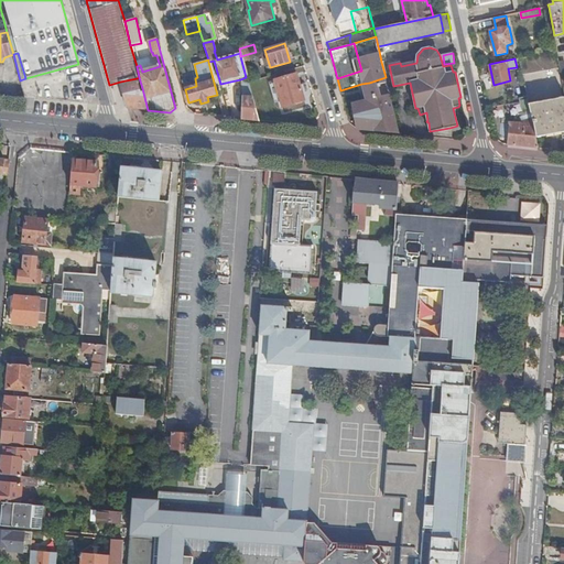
[(296,74),(274,82),(280,102),(282,107),(304,101),(296,74)]
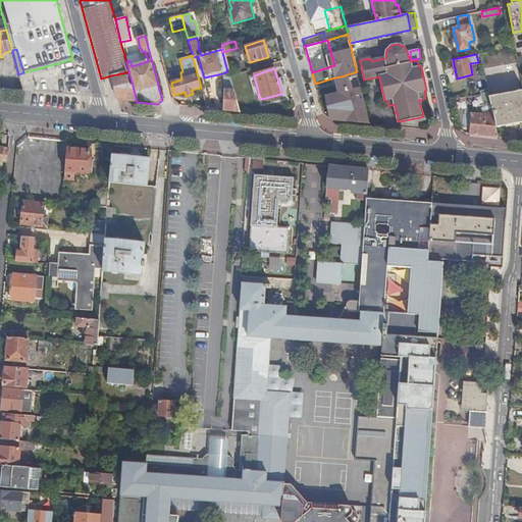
[(229,76),(227,71),(222,73),(223,81),(224,95),(223,110),(239,112),(229,76)]
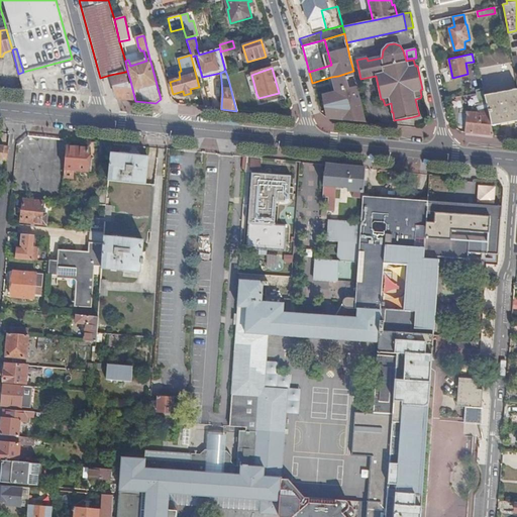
[(329,119),(367,122),(353,71),(338,76),(344,99),(337,99),(325,100),(329,119)]
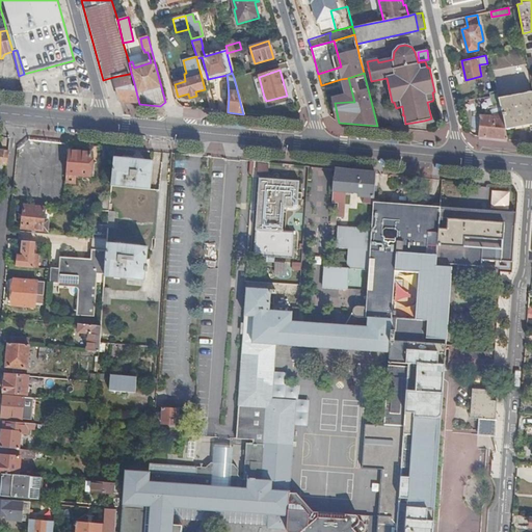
[(120,102),(139,104),(134,83),(132,84),(129,74),(113,77),(120,102)]
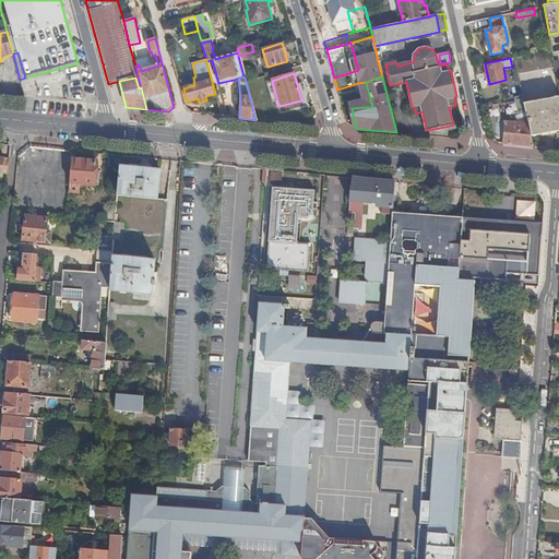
[(277,102),(272,81),(266,82),(272,103),(277,102)]
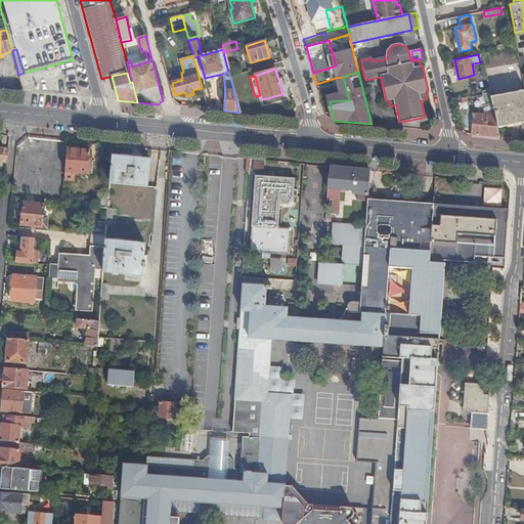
[(349,100),(343,77),(336,78),(342,100),(349,100)]
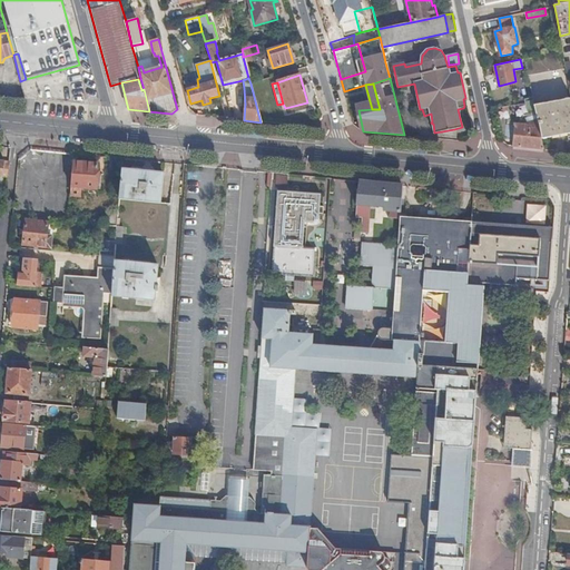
[(569,133),(569,97),(533,105),(532,98),(524,99),(526,104),(527,111),(534,110),(537,121),(541,139),(569,133)]
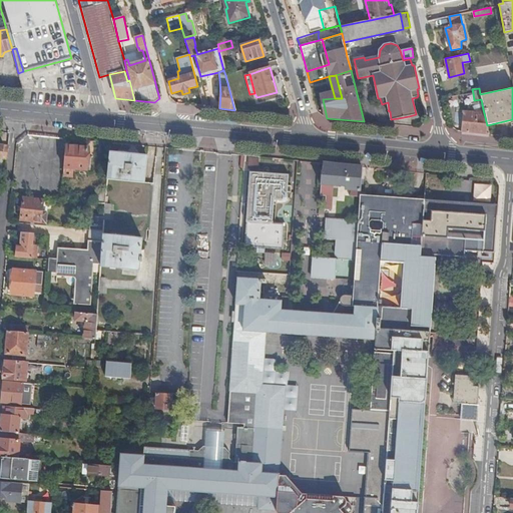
[(462,124),(462,131),(489,134),(487,125),(483,109),(474,111),(464,110),(463,113),(456,112),(455,123),(462,124)]
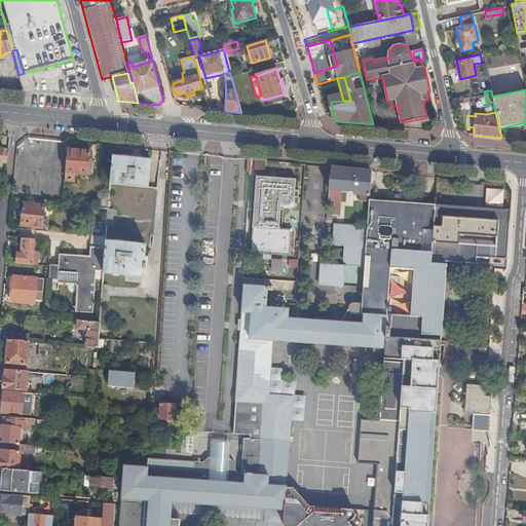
[(0,163),(7,164),(9,149),(0,147),(0,163)]
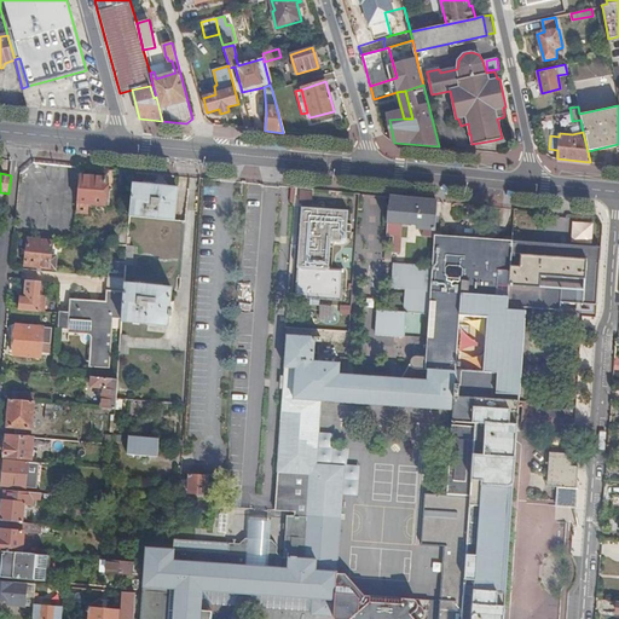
[(106,178),(80,175),(77,213),(87,214),(88,203),(104,206),(106,178)]
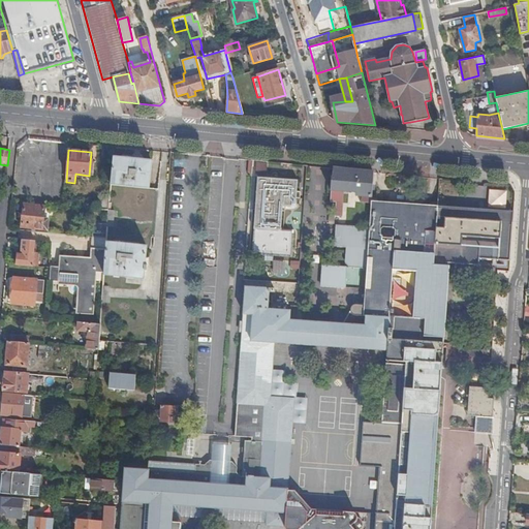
[(152,161),(113,157),(111,184),(149,188),(152,161)]
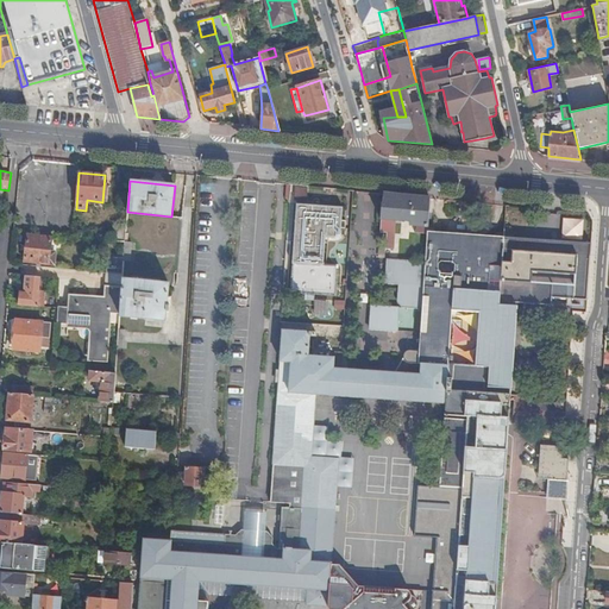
[(429,199),(384,194),(383,203),(382,203),(381,232),(395,233),(395,220),(410,221),(410,226),(418,226),(415,233),(427,234),(427,231),(429,199)]
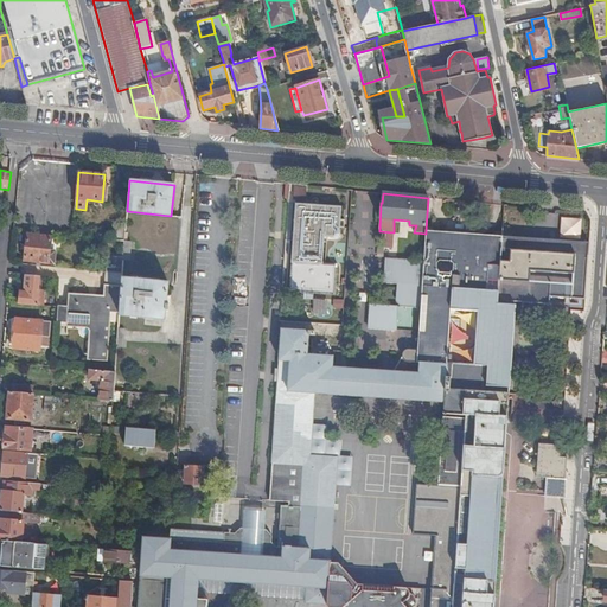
[(342,208),(296,204),(291,291),(334,294),(337,264),(326,263),(327,236),(339,236),(340,228),(345,228),(345,221),(342,219),(342,208)]
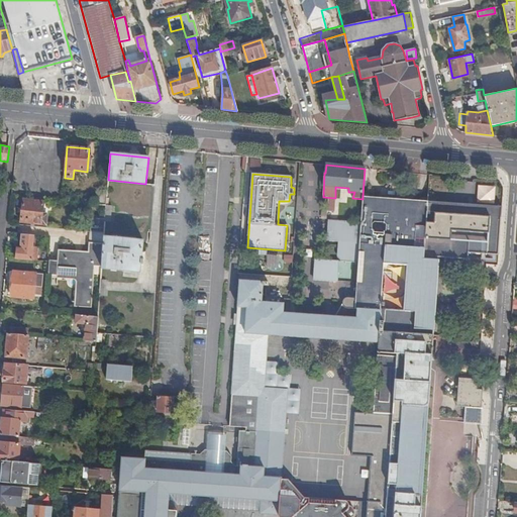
[(98,190),(97,205),(98,205),(105,206),(105,205),(107,191),(98,190)]
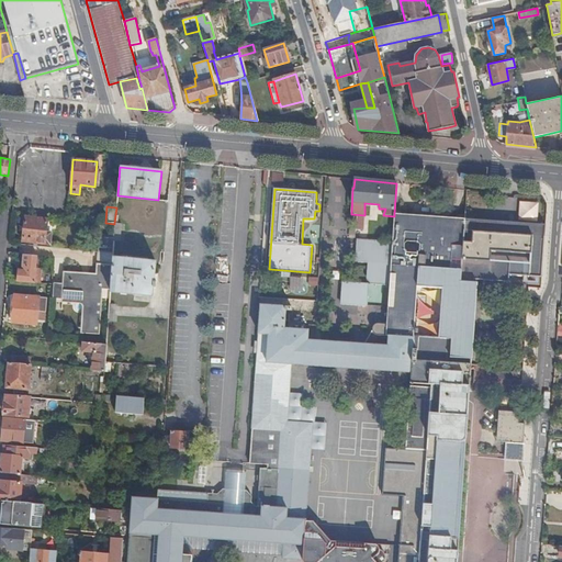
[(424,215),(394,213),(394,216),(392,243),(390,280),(418,282),(418,267),(419,267),(424,215)]
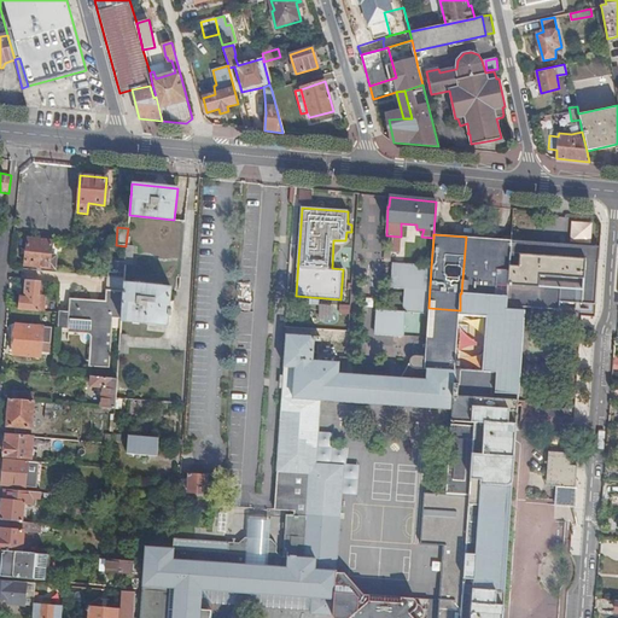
[(512,240),(466,237),(461,293),(507,297),(512,240)]
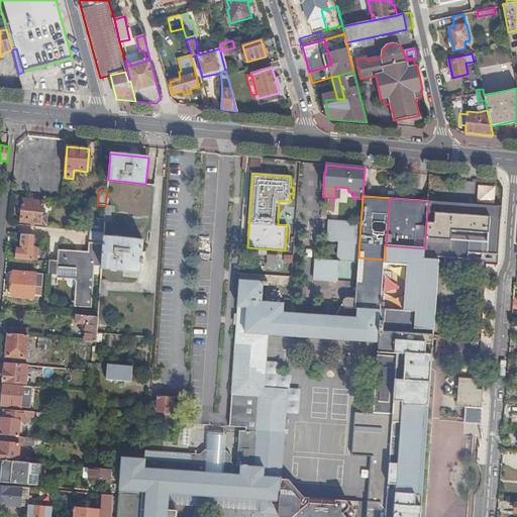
[(44,202),(23,199),(20,222),(45,225),(46,223),(47,215),(46,214),(43,213),(44,202)]
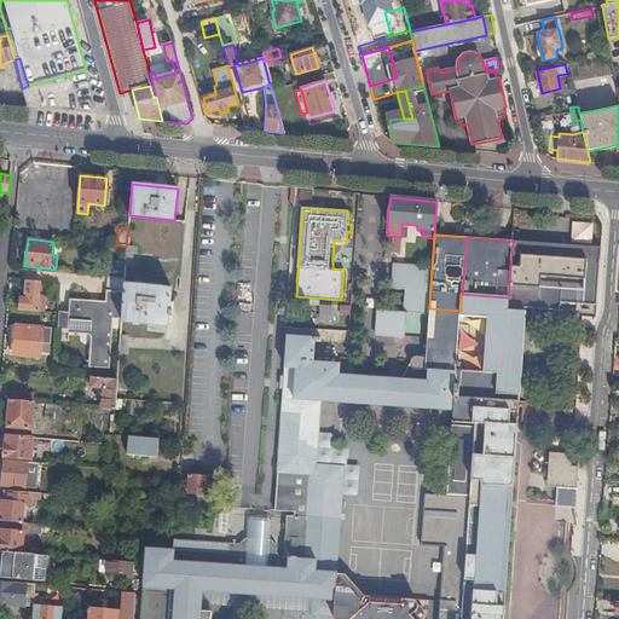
[(460,316),(493,318),(490,372),(456,370),(453,410),(452,422),(476,423),(476,427),(452,426),(447,495),(472,497),(462,618),(503,618),(526,308),(560,311),(561,304),(596,305),(601,248),(513,241),(508,298),(462,294),(461,294),(461,311),(460,316)]
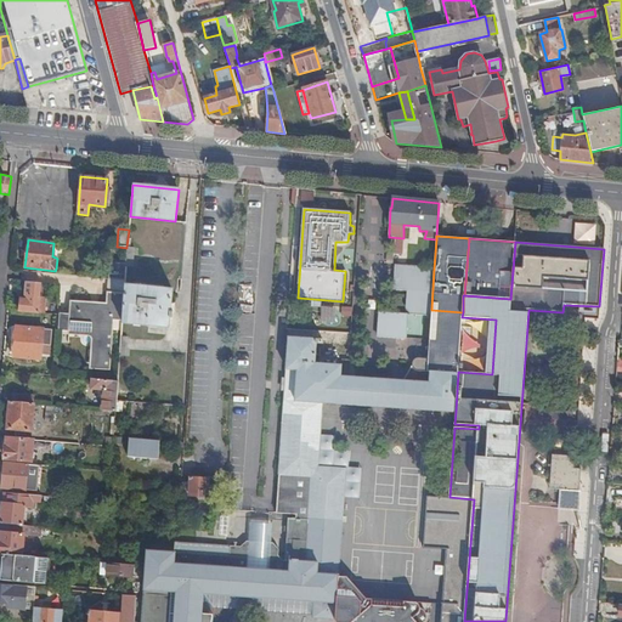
[(109,263),(108,278),(125,280),(125,266),(126,248),(118,247),(116,263),(109,263)]
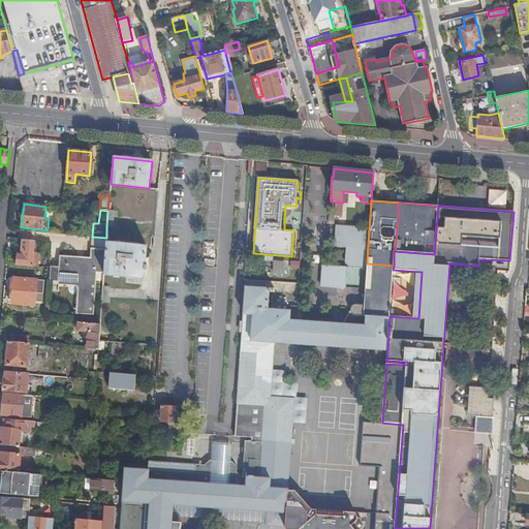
[(349,267),(366,268),(367,263),(369,228),(337,225),(336,246),(347,247),(345,262),(349,267)]
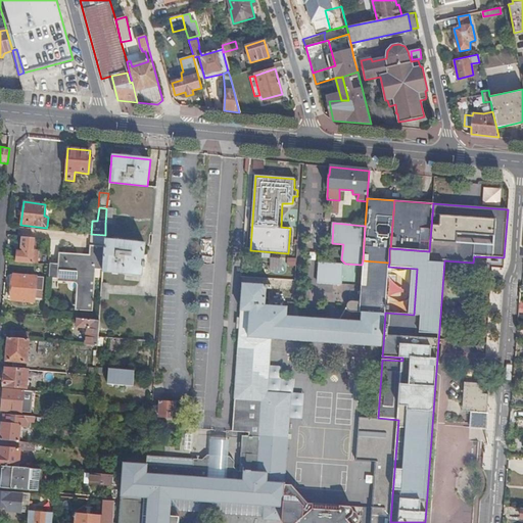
[(105,235),(91,234),(90,254),(83,254),(82,258),(76,257),(77,253),(59,252),(58,264),(50,263),(49,277),(57,278),(64,277),(69,277),(70,276),(72,275),(73,274),(74,273),(76,272),(78,271),(79,271),(81,271),(80,279),(78,310),(92,311),(95,268),(102,269),(105,239),(105,235)]
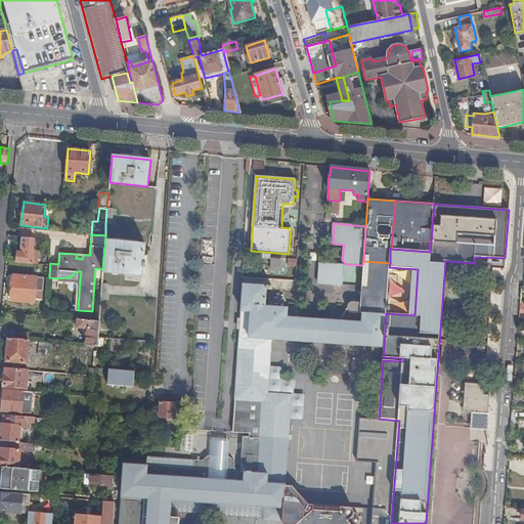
[(144,244),(105,239),(102,269),(102,270),(111,270),(111,273),(124,274),(125,271),(141,273),(142,268),(145,268),(146,262),(142,262),(144,244)]
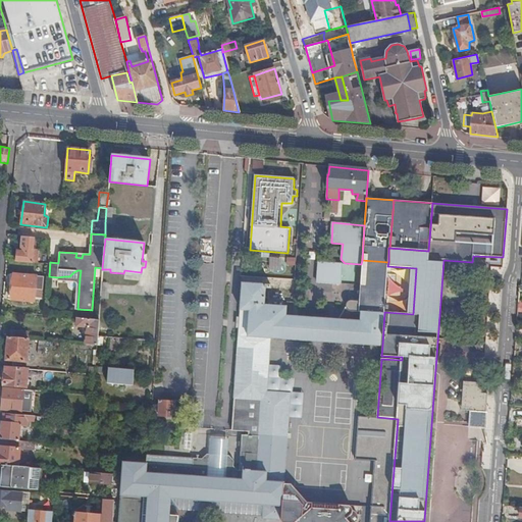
[(17,251),(16,261),(37,263),(37,260),(33,260),(34,257),(37,258),(38,258),(39,251),(34,250),(34,249),(22,248),(22,251),(17,251)]
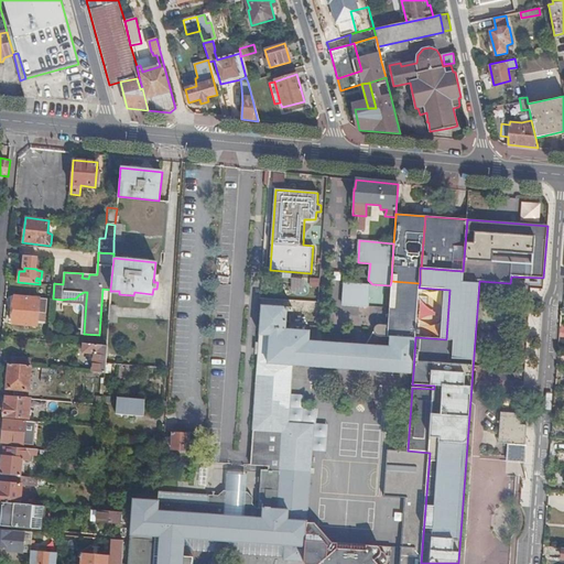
[(419,288),(420,283),(391,281),(387,335),(415,337),(419,288)]
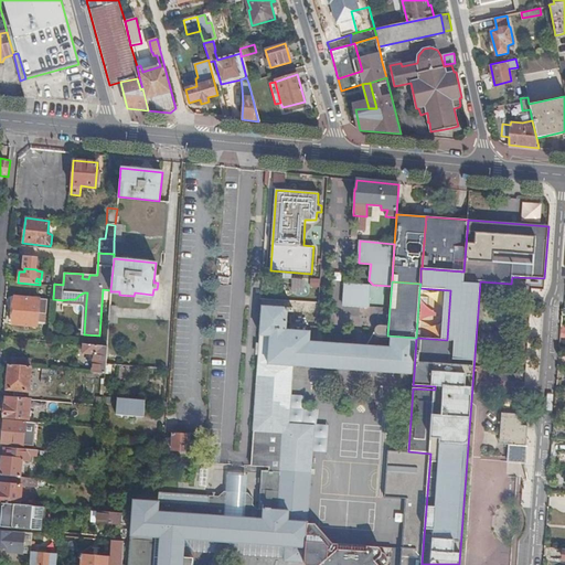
[(349,284),(348,305),(369,307),(370,285),(349,284)]
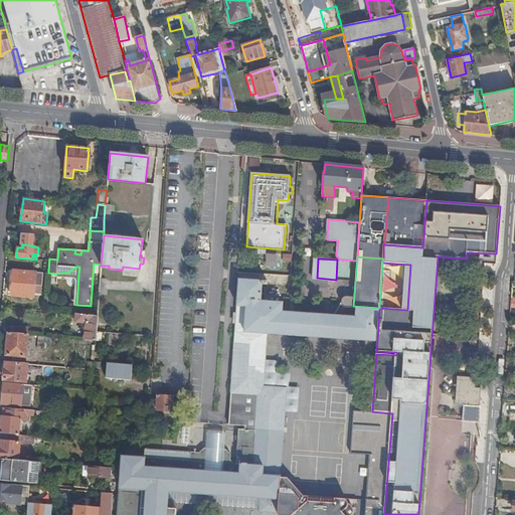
[(56,274),(78,275),(79,267),(77,267),(76,267),(74,268),(72,269),(71,270),(70,271),(69,272),(68,273),(63,273),(56,274)]
